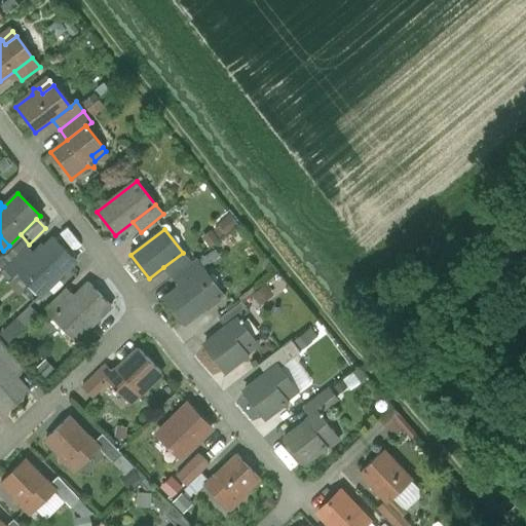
[(23,267),(45,291),(76,260),(53,237),(36,255),(23,267)]
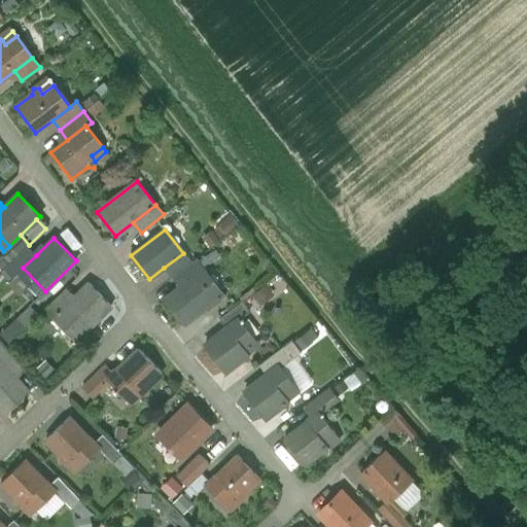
[(174,278),(180,286),(198,273),(199,274),(205,270),(205,268),(231,248),(222,239),(174,278)]
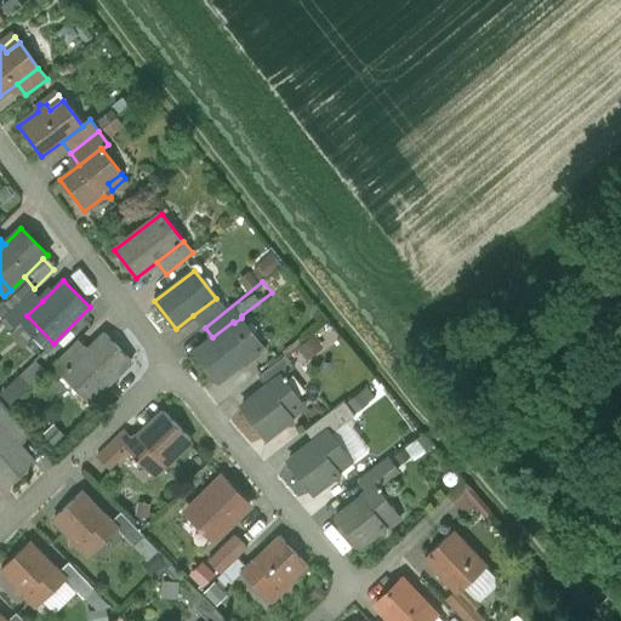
[(0,303),(0,320),(24,297),(20,291),(6,305),(4,301),(0,303)]
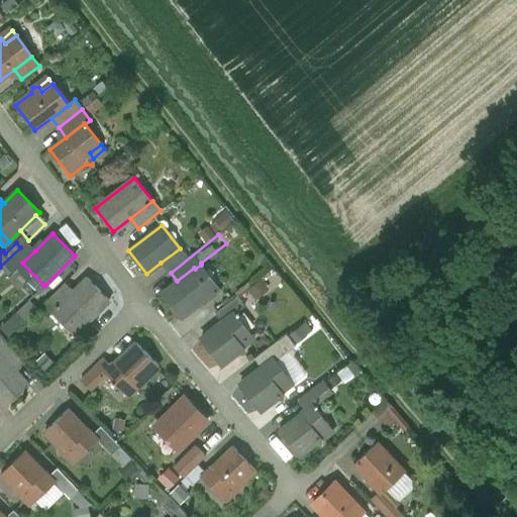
[(22,263),(35,250),(26,242),(5,264),(13,273),(18,269),(39,290),(44,286),(22,263)]
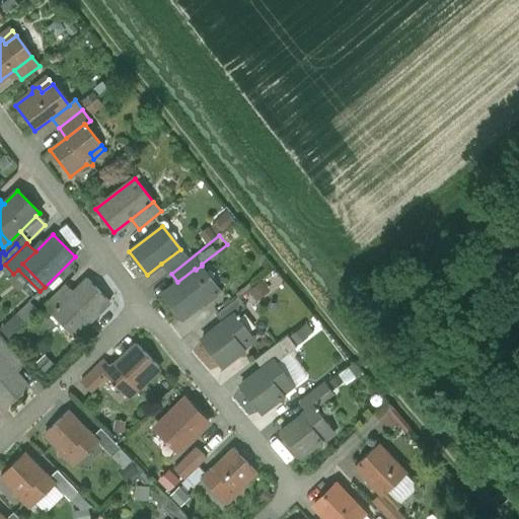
[(188,258),(180,249),(161,264),(168,274),(188,258)]
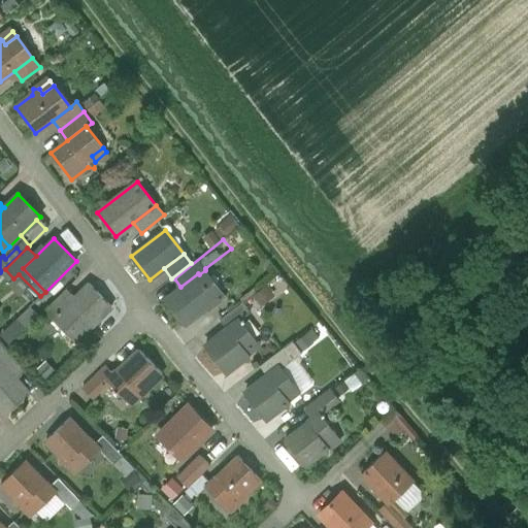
[(199,274),(219,299),(225,295),(205,270),(199,274)]
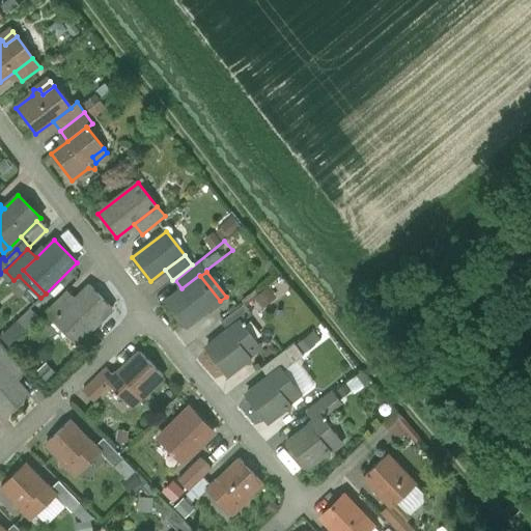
[(165,301),(185,327),(220,301),(200,276),(199,275),(182,288),(165,301)]
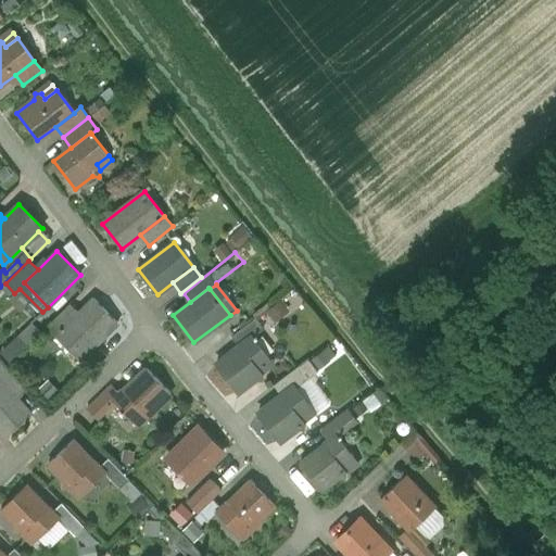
[(61,331),(85,355),(117,324),(93,299),(79,314),(61,331)]
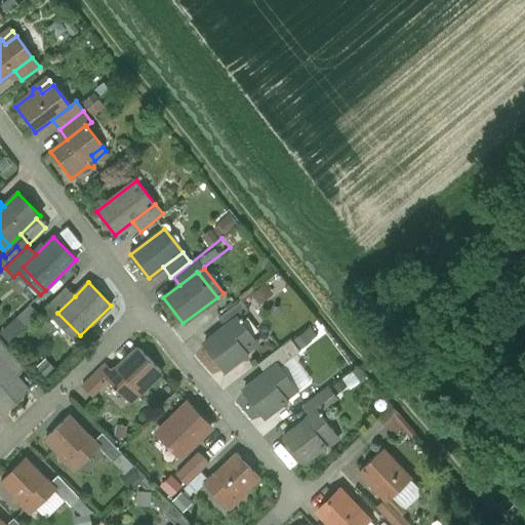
[(57,313),(75,296),(66,288),(45,308),(75,339),(80,335),(57,313)]
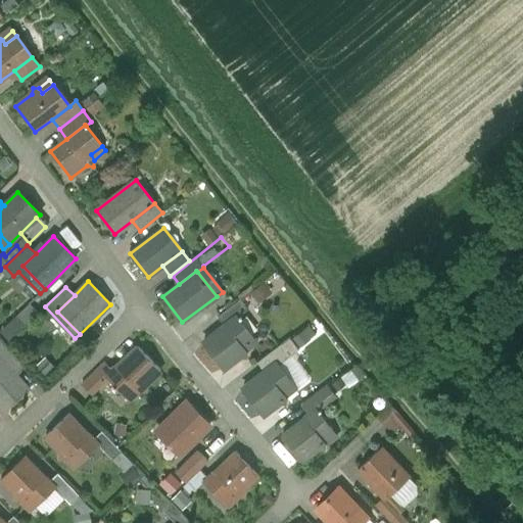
[(218,317),(225,327),(238,317),(247,308),(240,299),(218,317)]
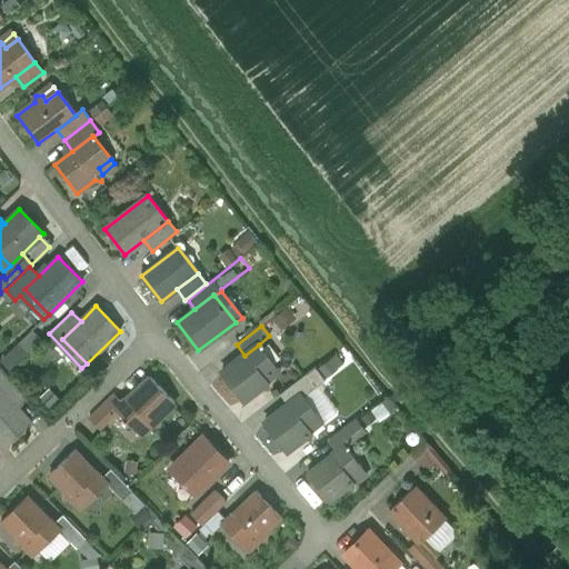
[(12,369),(43,338),(33,327),(1,358),(12,369)]
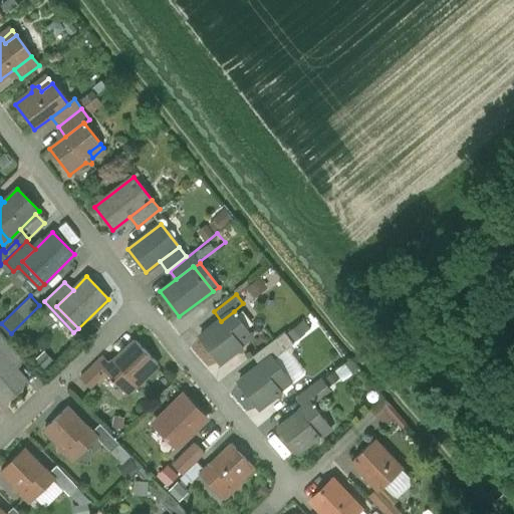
[(249,331),(234,311),(221,321),(215,325),(200,337),(219,362),(235,350),(241,350),(242,345),(239,339),(249,331)]
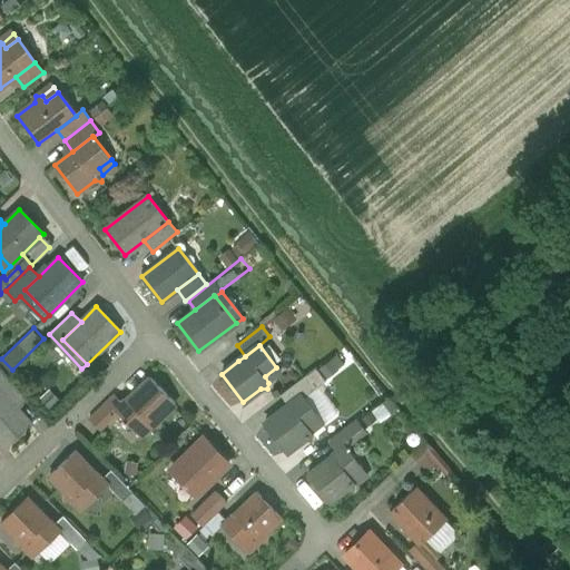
[(0,389),(17,408),(27,400),(1,371),(0,371),(0,389)]
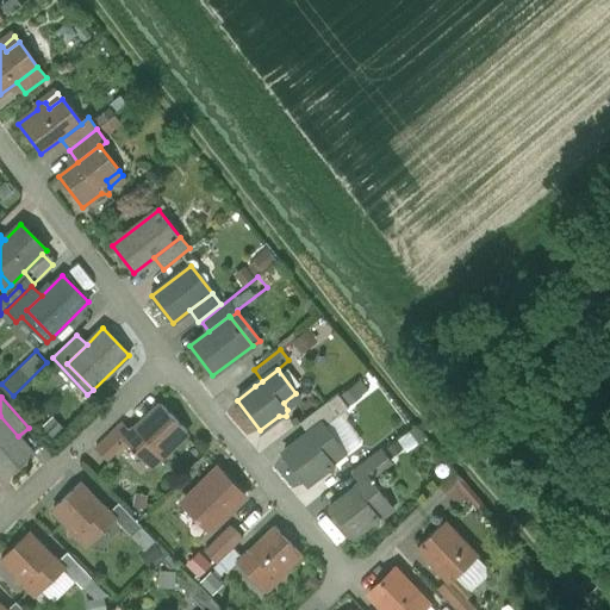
[(300,423),(309,435),(324,424),(325,425),(340,415),(329,402),(300,423)]
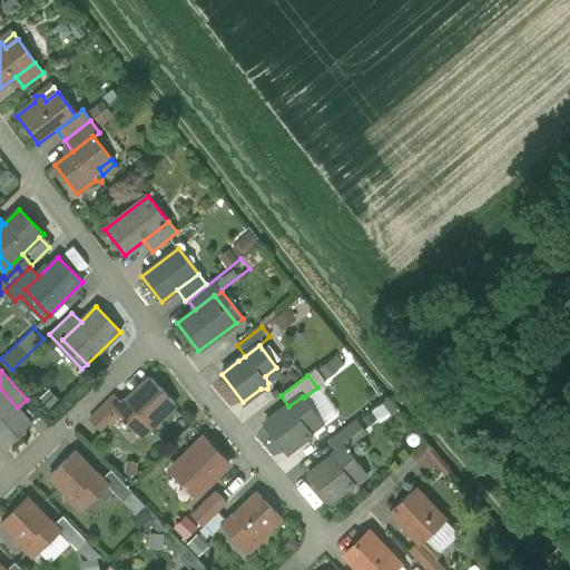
[(175,404),(149,379),(123,405),(117,412),(136,432),(147,421),(150,425),(158,425),(158,420),(175,404)]
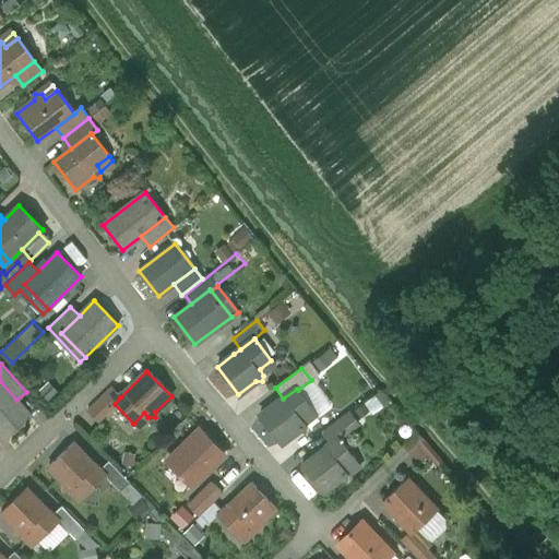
[(0,432),(6,439),(31,417),(16,400),(0,381),(0,432)]
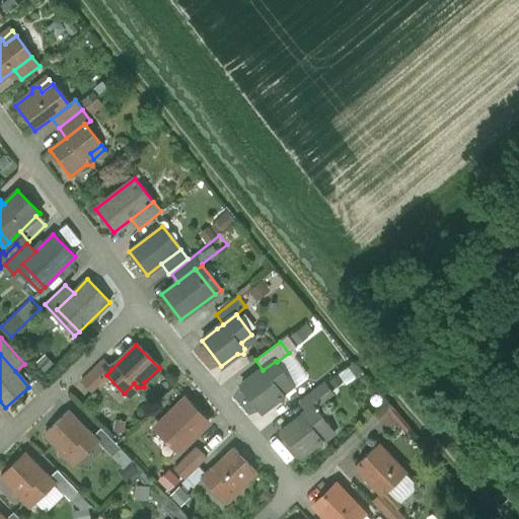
[(33,365),(42,374),(50,368),(41,359),(33,365)]
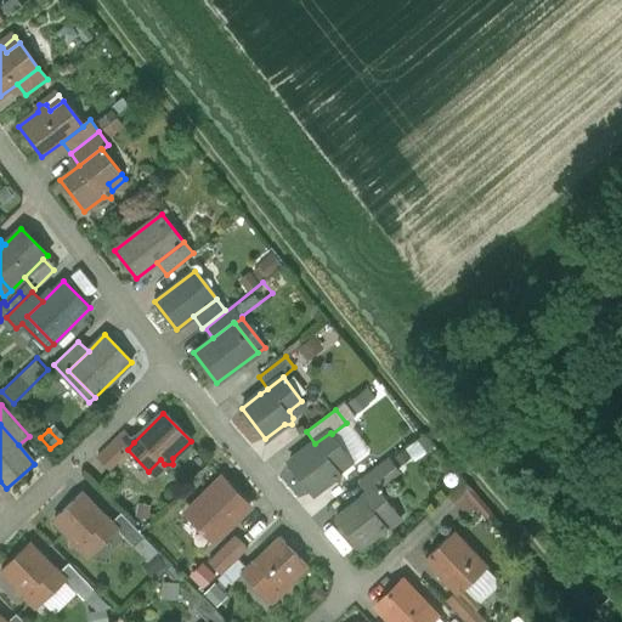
[(128,450),(134,442),(124,431),(97,457),(108,468),(128,450)]
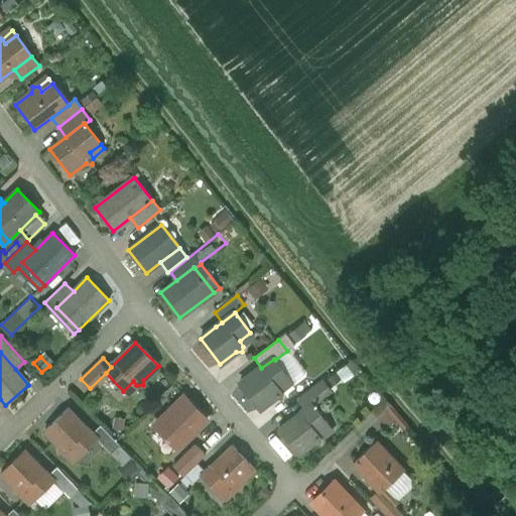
[(275,360),(274,359),(261,368),(255,372),(240,384),(259,410),(276,397),(281,398),(282,392),(279,387),(289,379),(275,360)]
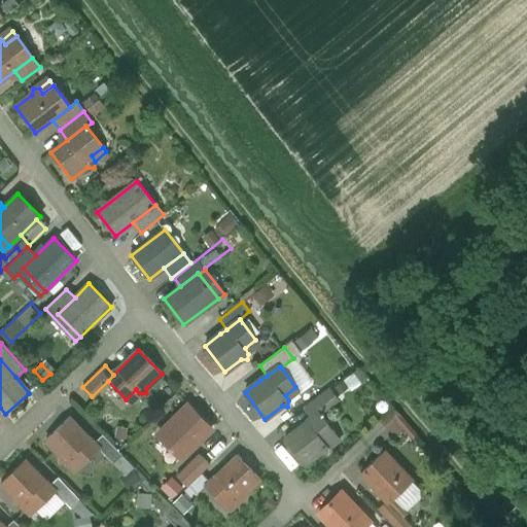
[(305,408),(312,417),(319,413),(337,398),(328,389),(305,408)]
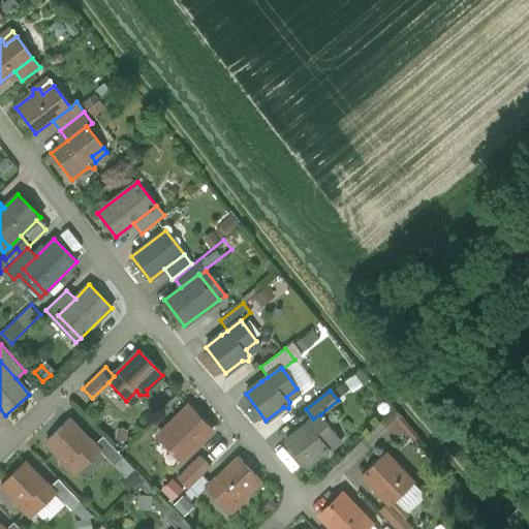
[(212,431),(188,407),(159,436),(182,459),(212,431)]
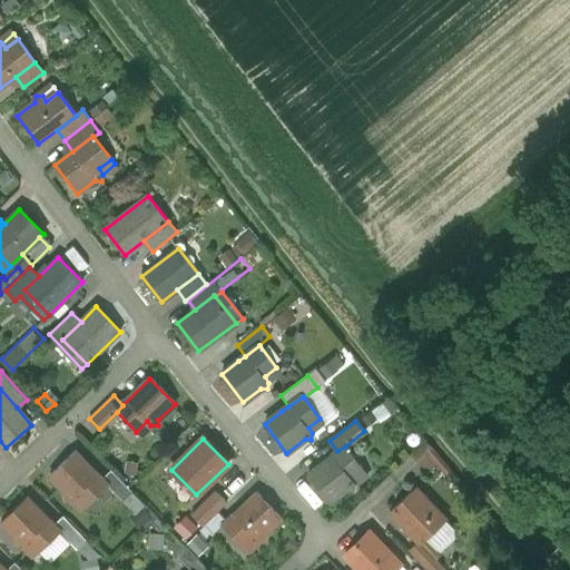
[(455,475),(425,441),(411,454),(424,468),(431,462),(448,482),(455,475)]
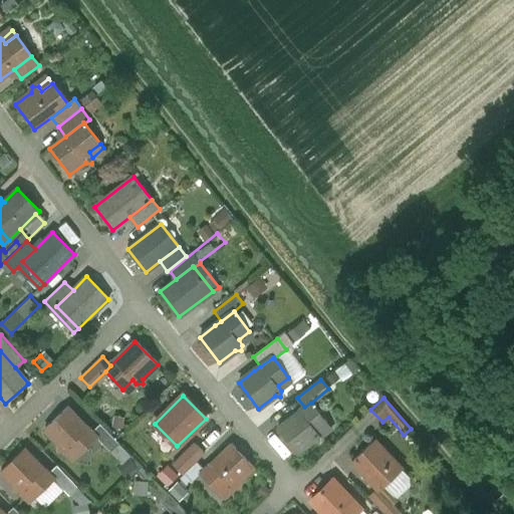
[(326,423),(311,403),(304,407),(292,417),(277,429),(296,454),(312,441),(318,442),(319,437),(315,431),(326,423)]
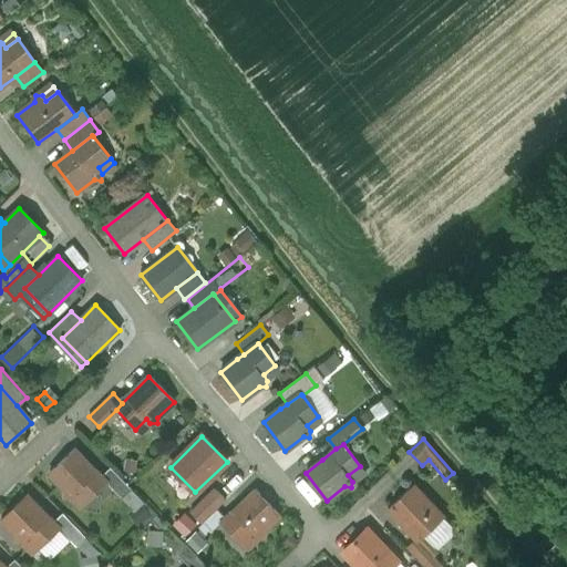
[(101,477),(74,450),(49,474),(65,491),(64,496),(72,496),(76,492),(86,503),(106,483),(101,477)]
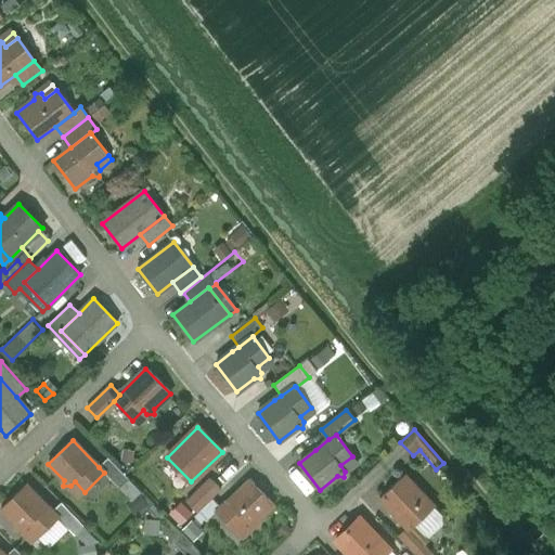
[(107,457),(99,467),(104,473),(120,488),(129,479),(107,457)]
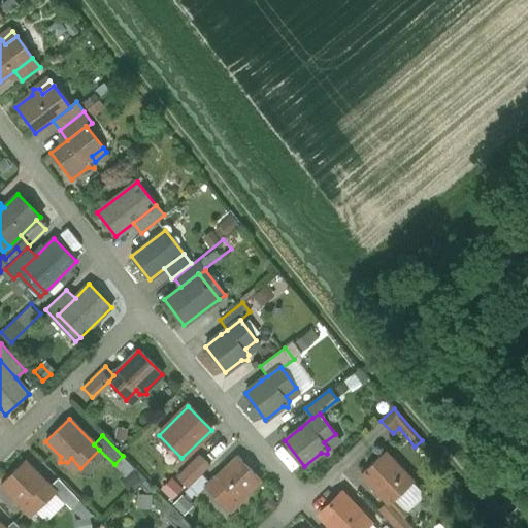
[(388,502),(389,504),(395,499),(414,482),(385,452),(361,474),(388,502)]
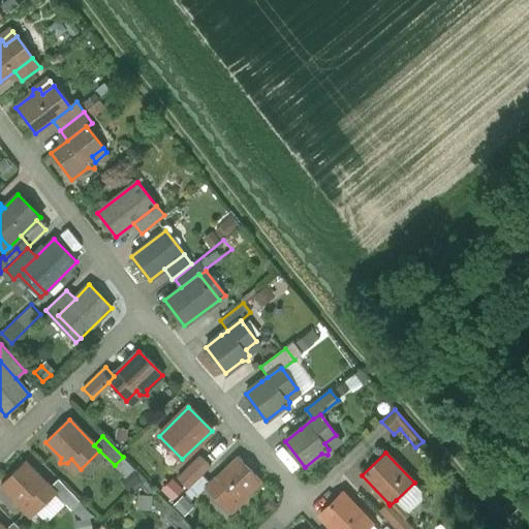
[(178,478),(188,489),(210,467),(200,457),(178,478)]
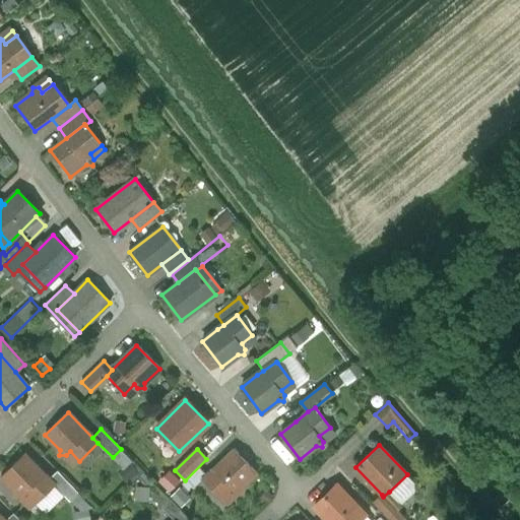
[(242,494),(242,488),(257,473),(234,450),(203,480),(221,498),(231,489),(235,493),(242,494)]
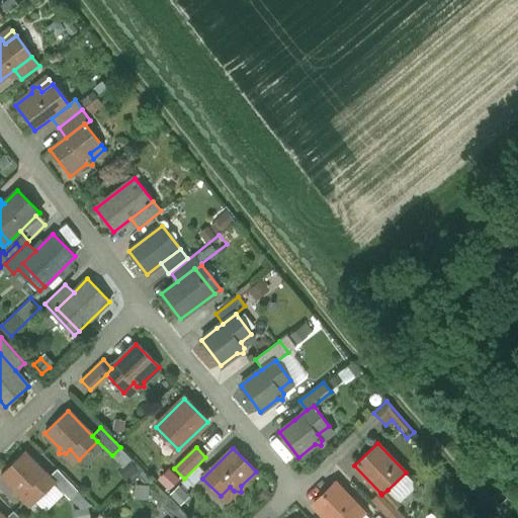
[(49,478),(24,452),(1,475),(15,490),(15,495),(22,495),(26,491),(35,501),(54,484),(49,478)]
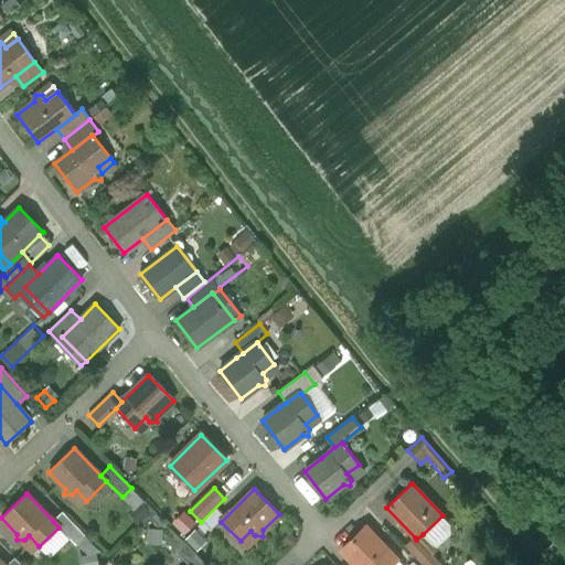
[(62,511),(53,521),(59,528),(76,544),(85,535),(62,511)]
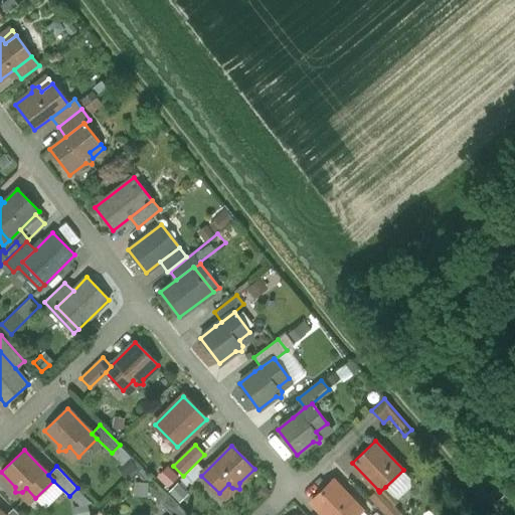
[(408,476),(403,470),(385,487),(396,498),(408,487),(408,476)]
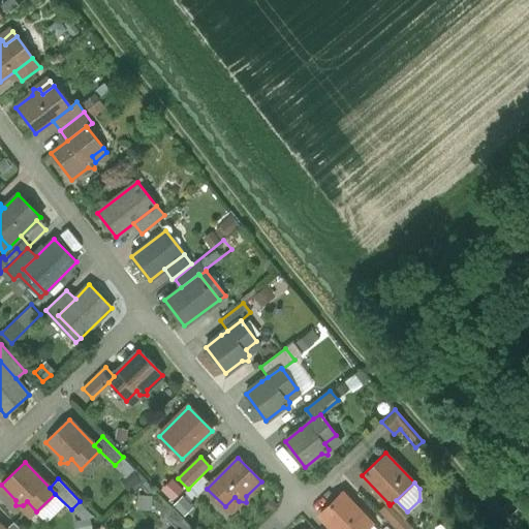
[(319,516),(332,528),(365,528),(368,526),(372,523),(343,493),(319,516)]
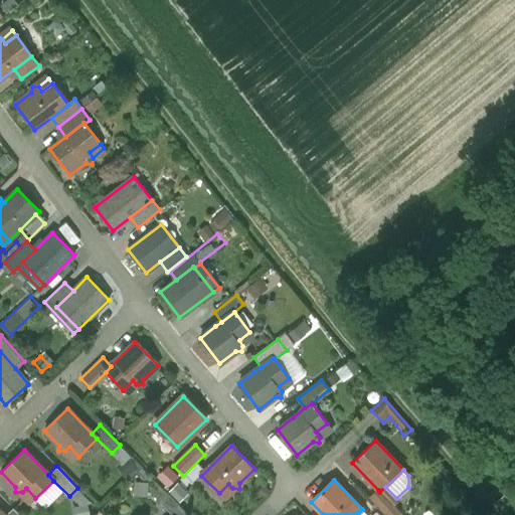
[(401,514),(394,507),(396,498),(385,487),(379,492),(378,490),(369,499),(385,514),(401,514)]
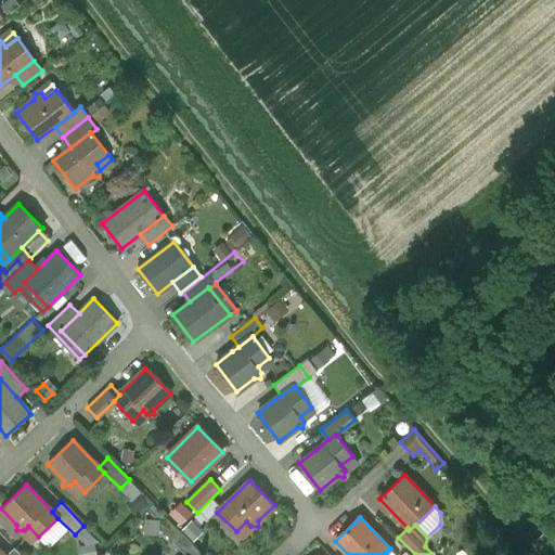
[(184,554),(199,554),(202,554),(180,532),(171,541),(184,554)]
